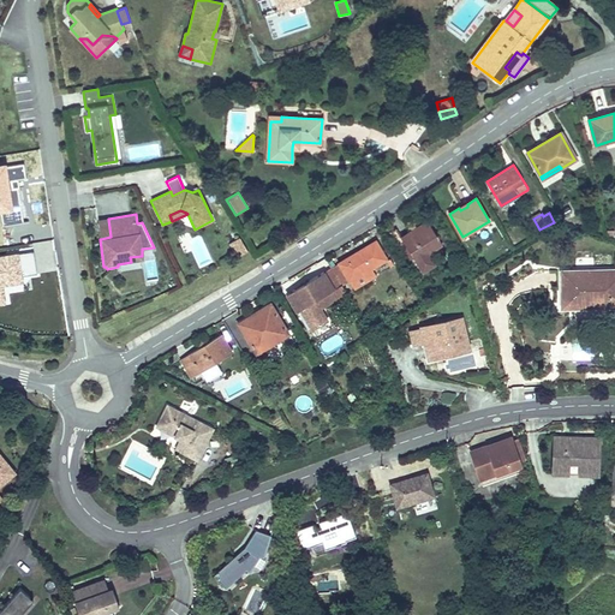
[(97,220),(101,239),(111,237),(108,219),(97,220)]
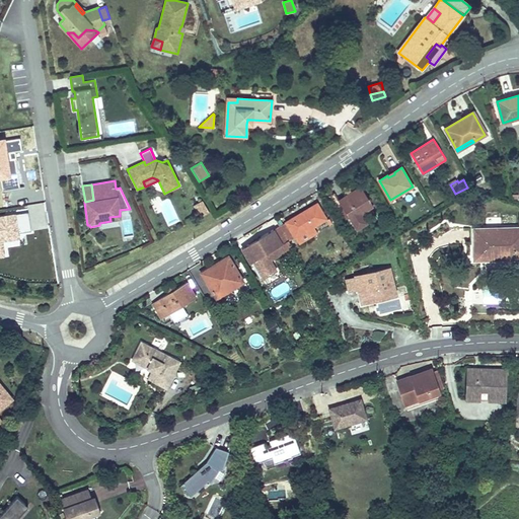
[(360,187),(347,196),(350,200),(363,191),(360,187)]
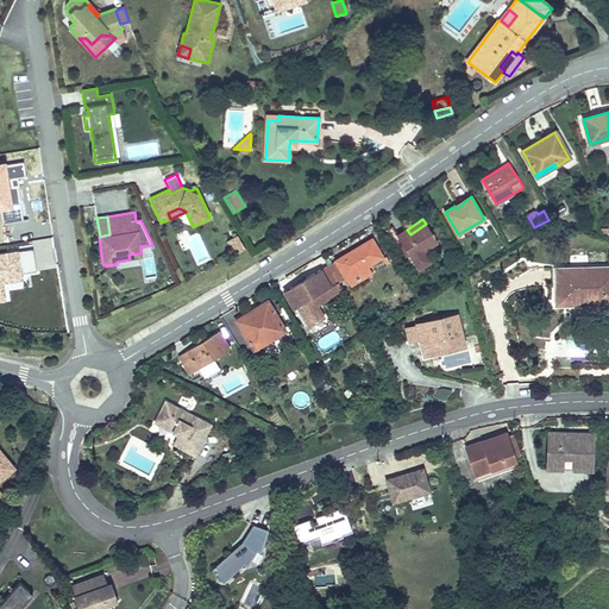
[(410,234),(407,230),(397,236),(420,270),(431,262),(426,255),(424,256),(422,253),(424,251),(438,243),(426,224),(410,234)]
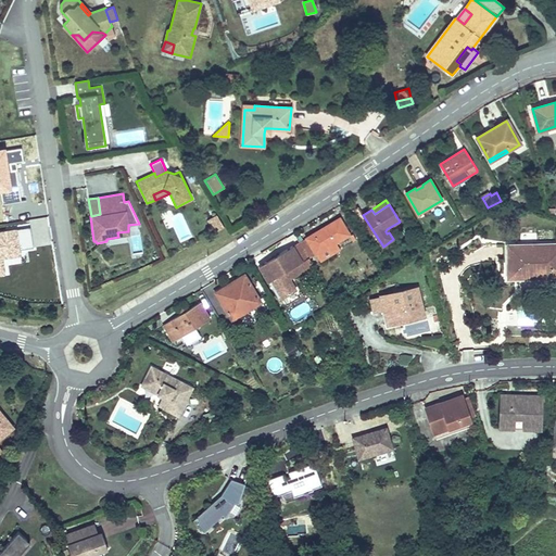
[(357,218),(363,215),(358,207),(353,211),(357,218)]
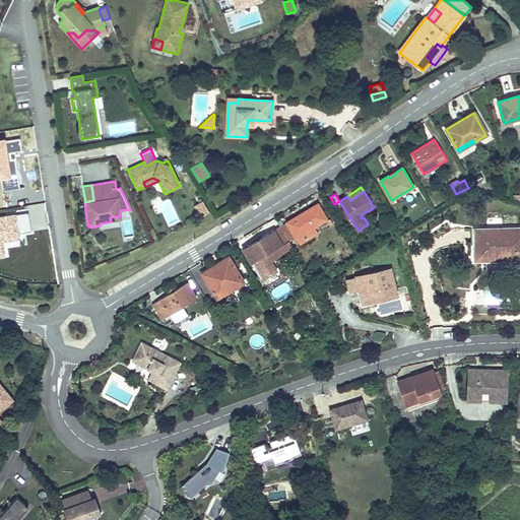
[(200,217),(209,212),(202,201),(193,206),(200,217)]
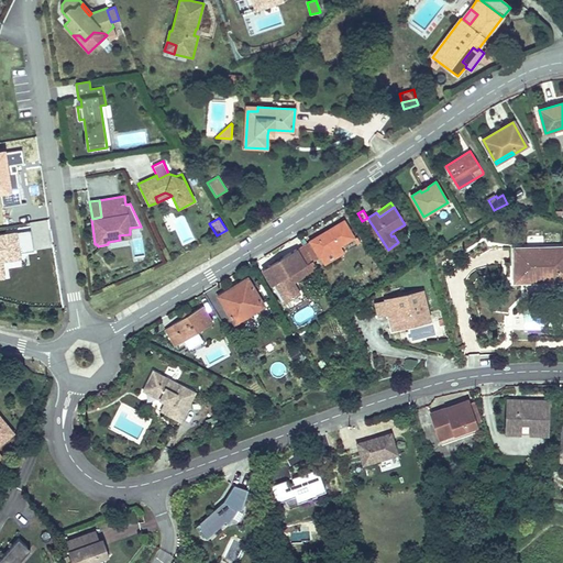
[(313,245),(320,257),(324,264),(344,252),(341,245),(354,238),(344,221),(317,238),(319,242),(313,245)]
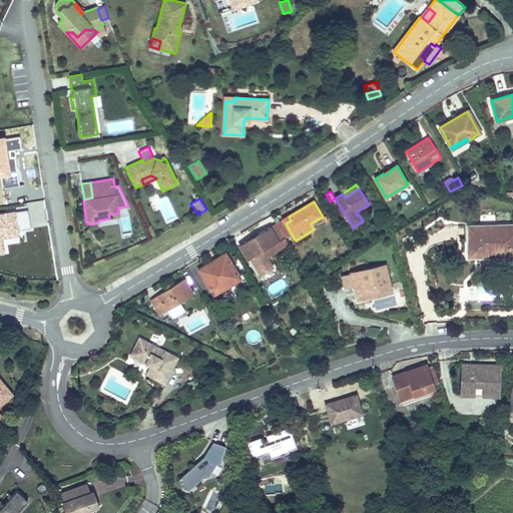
[(277,223),(286,238),(292,234),(286,223),(291,220),(289,216),(277,223)]
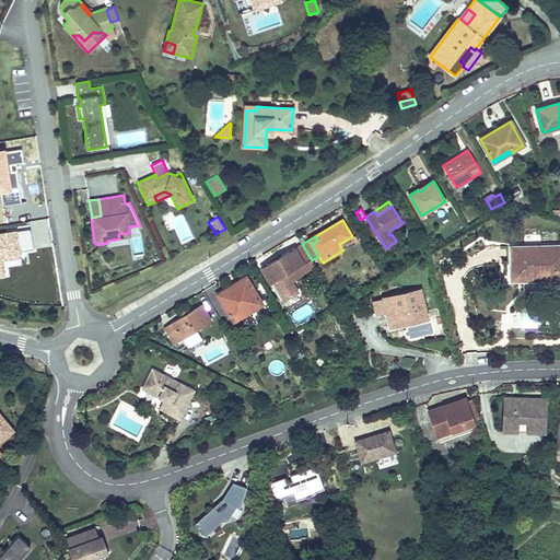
[(312,260),(302,244),(295,247),(305,265),(303,266),(284,277),(289,284),(292,282),(306,273),(306,272),(308,271),(312,277),(318,272),(312,260)]
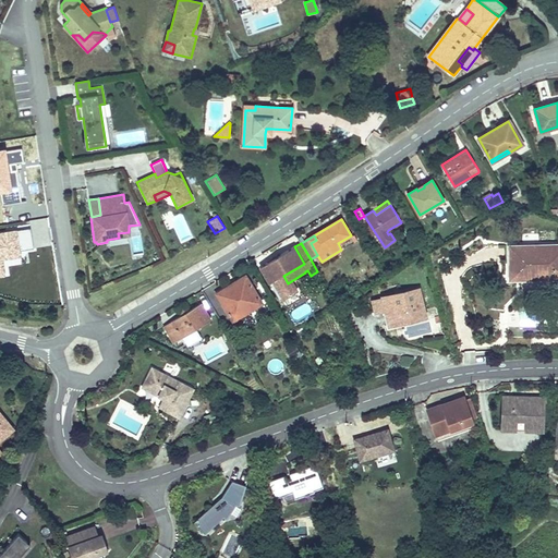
[(557,279),(557,243),(507,244),(508,281),(557,279)]
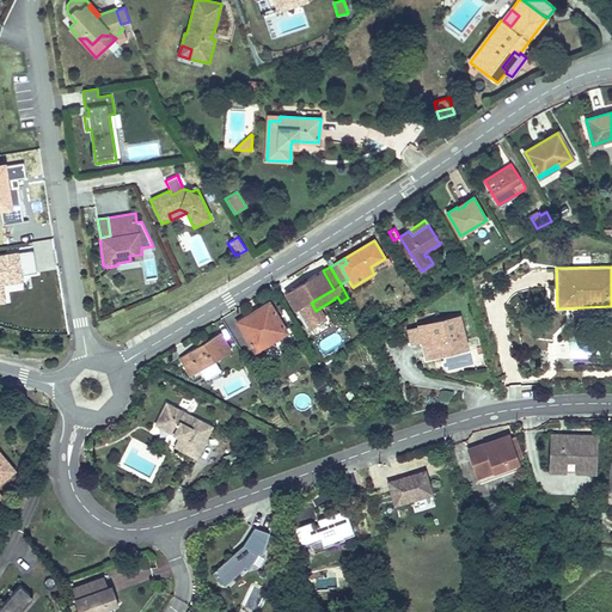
[(334,289),(323,270),(286,293),(295,310),(299,308),(311,328),(325,319),(319,308),(316,311),(311,303),(331,291),(334,289)]
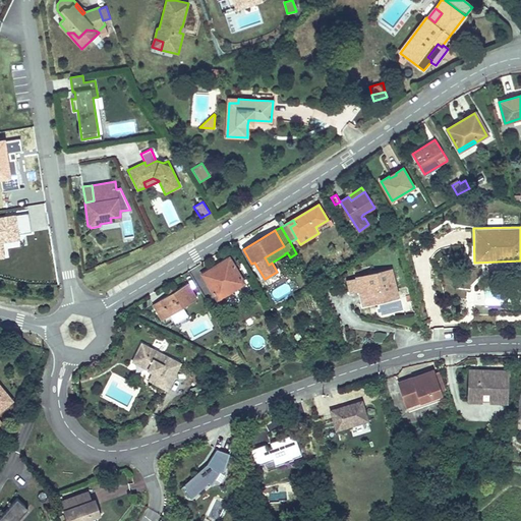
[(231,287),(233,289),(244,282),(229,257),(203,274),(216,296),(231,287)]
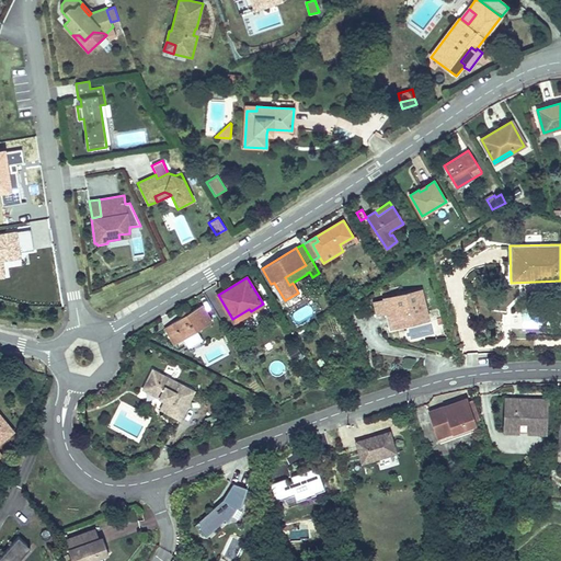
[(385,289),(387,298),(403,294),(400,285),(385,289)]
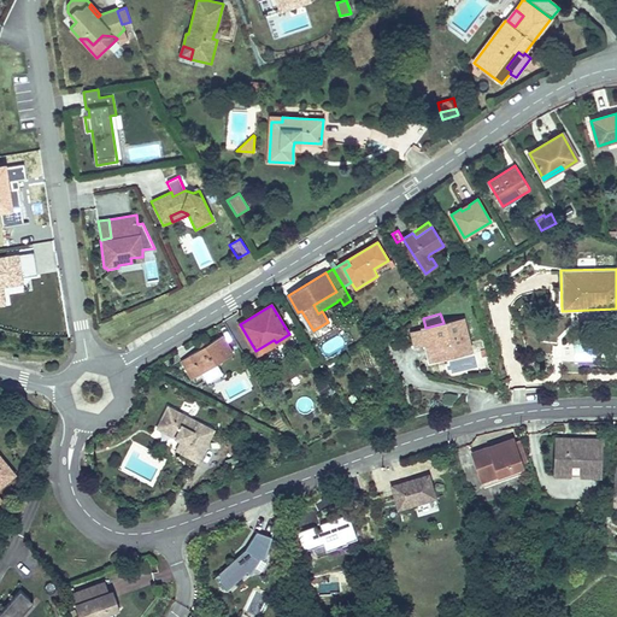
[(444,323),(425,328),(423,328),(424,330),(413,333),(416,345),(423,344),(427,342),(432,359),(471,350),(464,318),(444,323)]
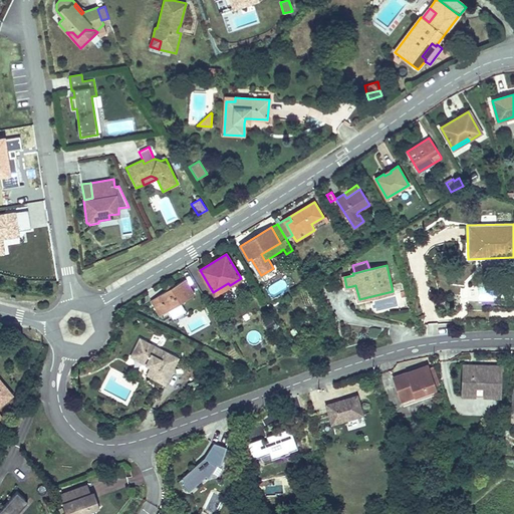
[(172,288),(168,290),(152,300),(161,315),(195,294),(185,279),(172,288)]
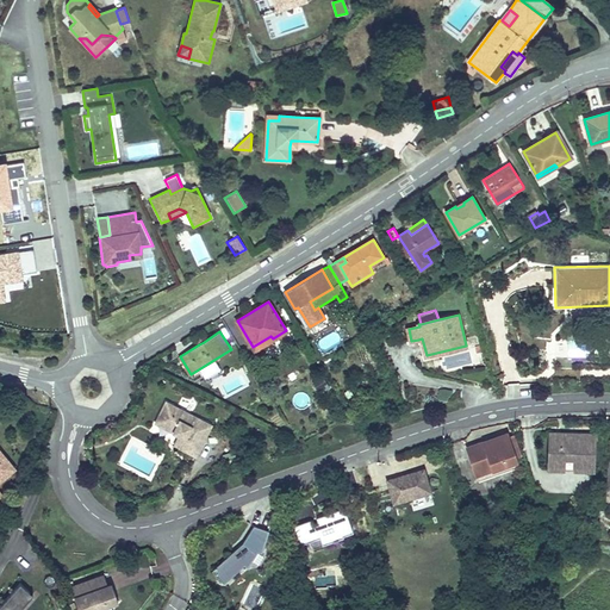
[(274,341),(273,338),(271,336),(253,347),(256,353),(274,341)]
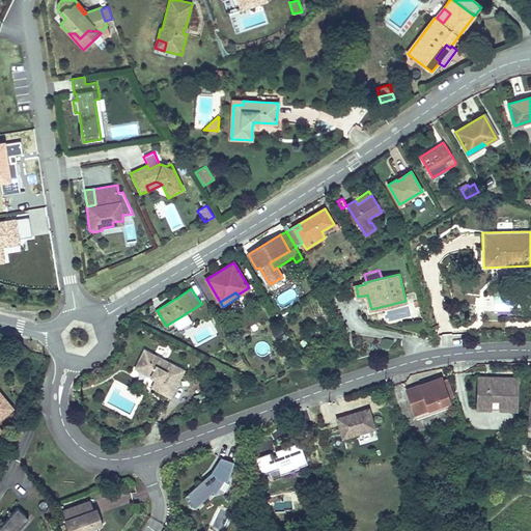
[(407,305),(406,301),(371,309),(367,295),(364,296),(368,313),(407,305)]
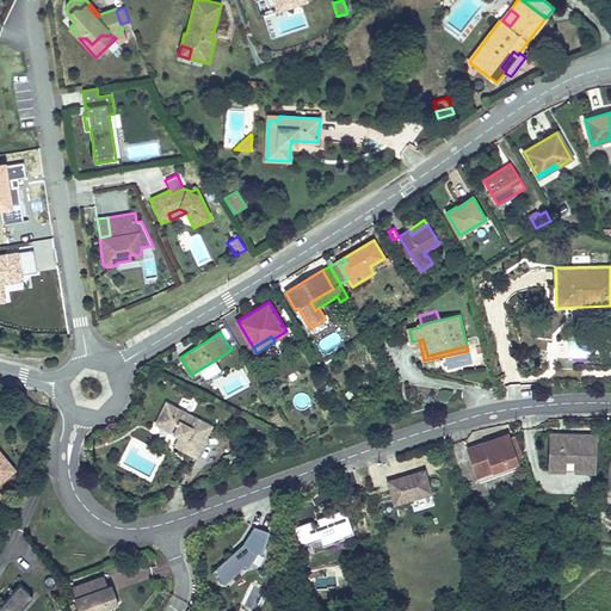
[(179,434),(178,438),(173,448),(196,458),(213,426),(166,402),(154,426),(172,434),(173,432),(179,434)]
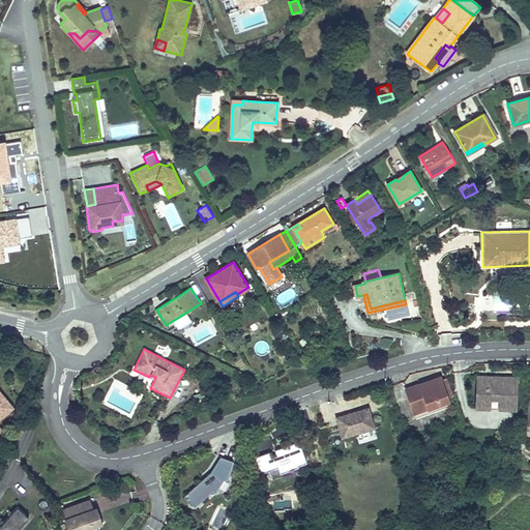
[(517,378),(477,376),(476,408),(516,409),(517,378)]
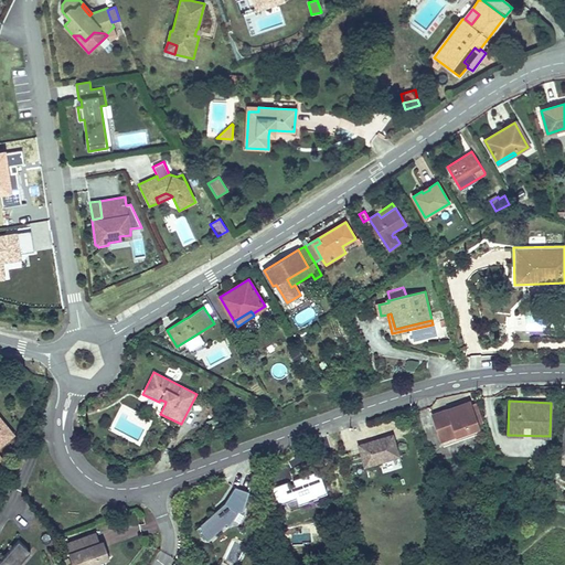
[(433,415),(444,446),(480,434),(469,402),(433,415)]
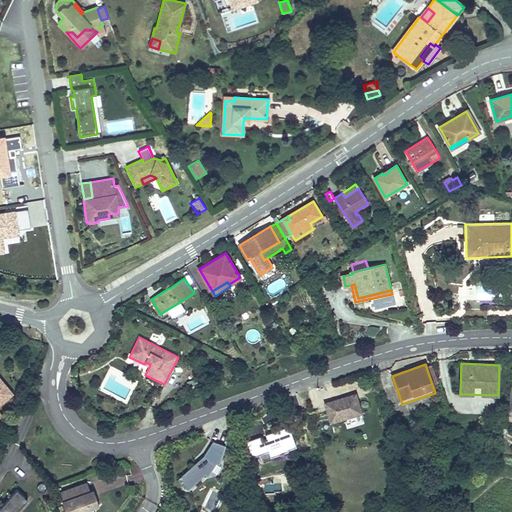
[(0,416),(1,415),(0,414),(0,403),(12,394),(0,379),(0,416)]
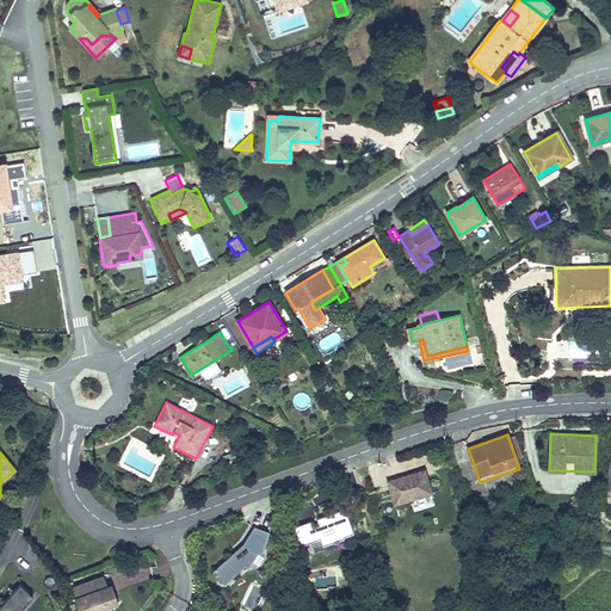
[(425,470),(388,481),(395,503),(431,492),(425,470)]
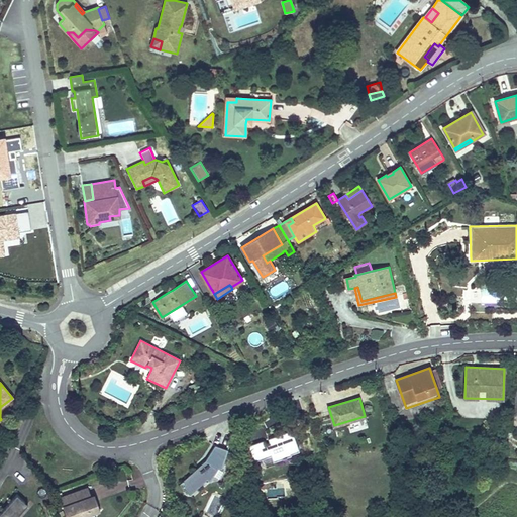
[(263,441),(248,446),(254,461),(263,458),(266,466),(274,462),(274,461),(283,458),(283,459),(287,457),(286,456),(291,455),(291,454),(299,450),(293,432),(288,434),(287,432),(269,439),(270,444),(271,447),(266,449),(265,446),(263,441)]
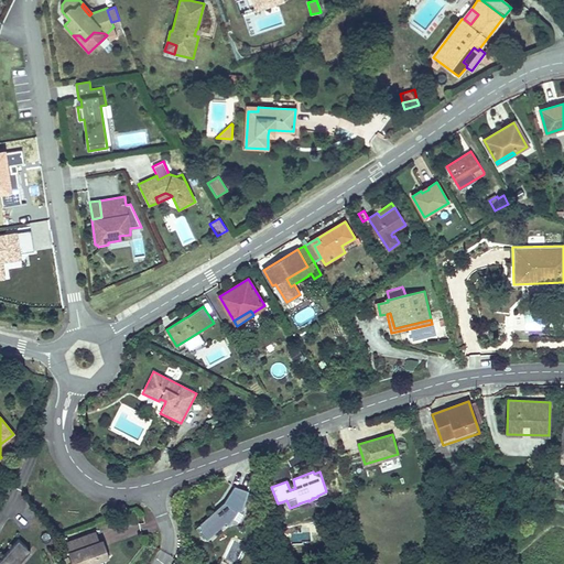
[(249,490),(235,486),(224,501),(196,528),(207,540),(226,522),(229,523),(238,509),(242,510),(249,490)]
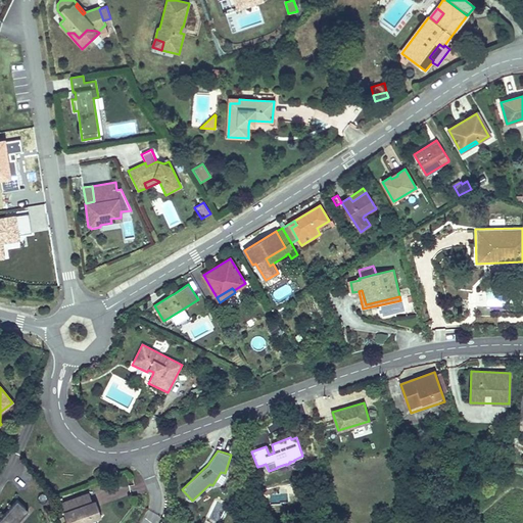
[(93,503),(90,493),(77,497),(79,507),(93,503)]
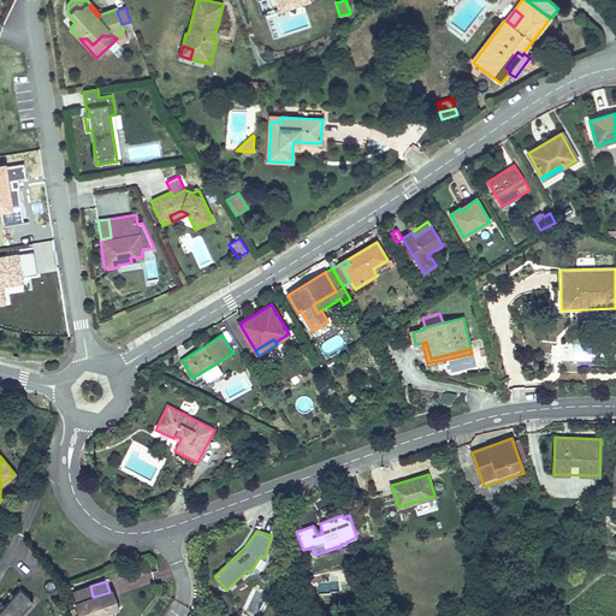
[(93,597),(90,586),(66,594),(70,606),(76,604),(80,615),(92,615),(114,609),(119,606),(116,596),(111,597),(110,592),(93,597)]
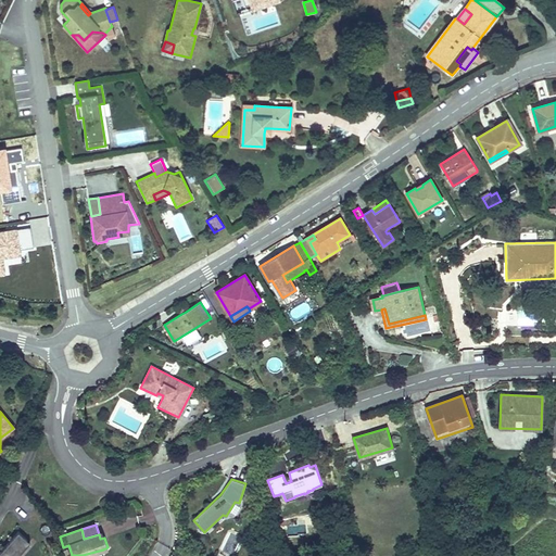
[(0,555),(15,555),(29,541),(17,530),(0,550),(0,555)]
